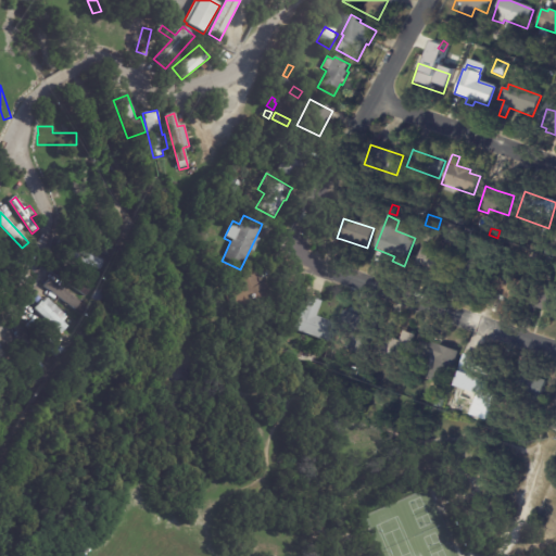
[(466,230),(472,232),(468,245),(462,243),(466,230)]
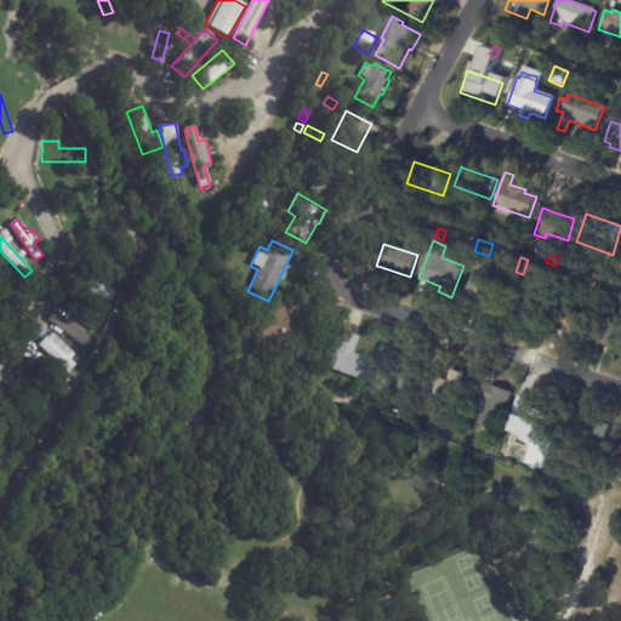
[(63,278),(68,268),(119,290),(114,301),(63,278)]
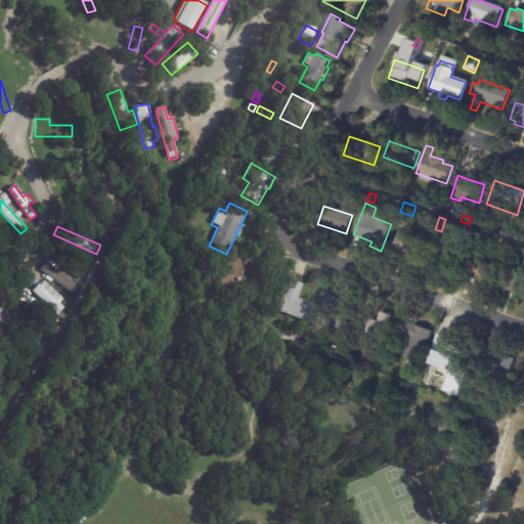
[(406,234),(425,241),(416,265),(391,256),(399,231),(406,234)]
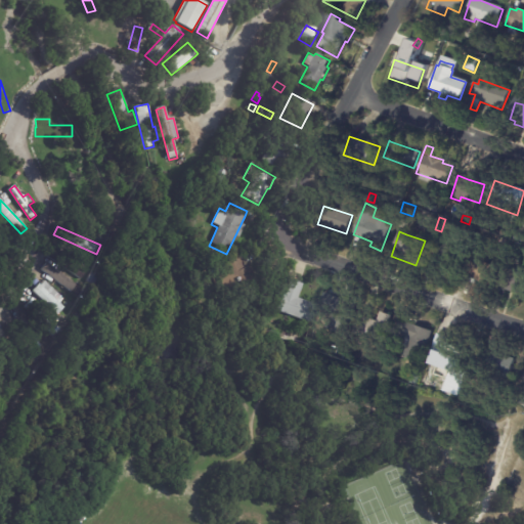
[(440,245),(463,253),(457,269),(445,265),(444,267),(432,262),(432,260),(427,258),(434,237),(442,239),(440,245)]
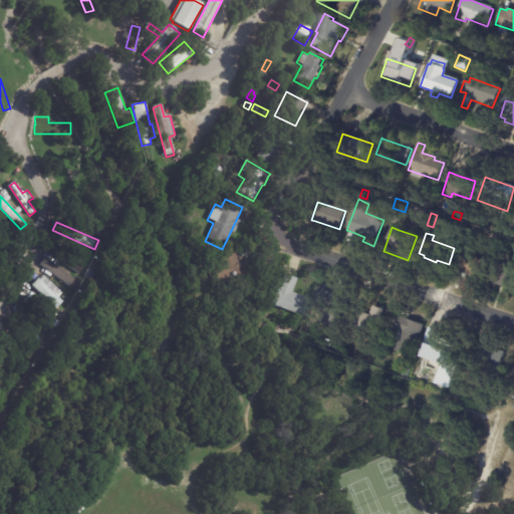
[(47,251),(51,245),(85,267),(80,274),(46,252),(47,251)]
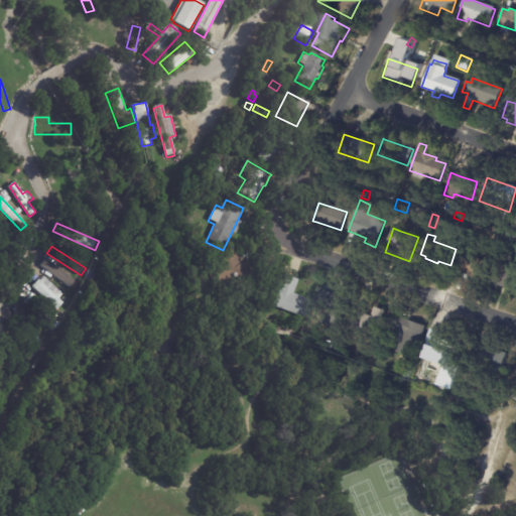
[(460,277),(459,277),(461,273),(455,271),(461,255),(490,264),(484,282),(469,277),(468,280),(460,277)]
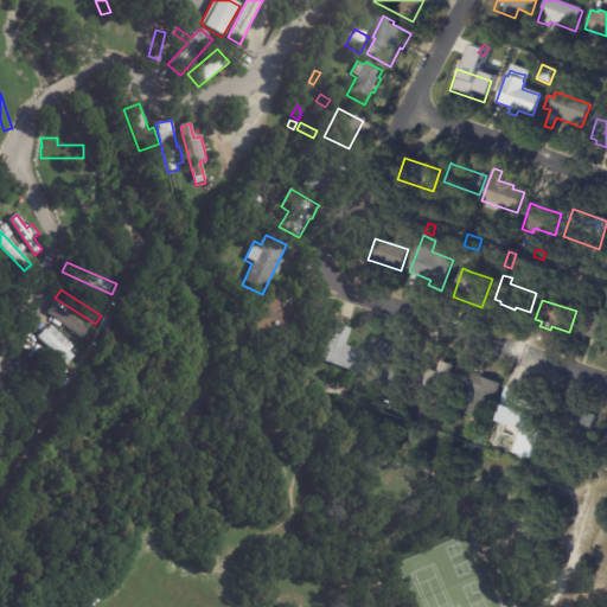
[(291,311),(295,330),(287,332),(292,346),(270,351),(266,333),(259,336),(254,319),(261,318),(257,306),(279,301),(281,311),(289,308),(291,311)]
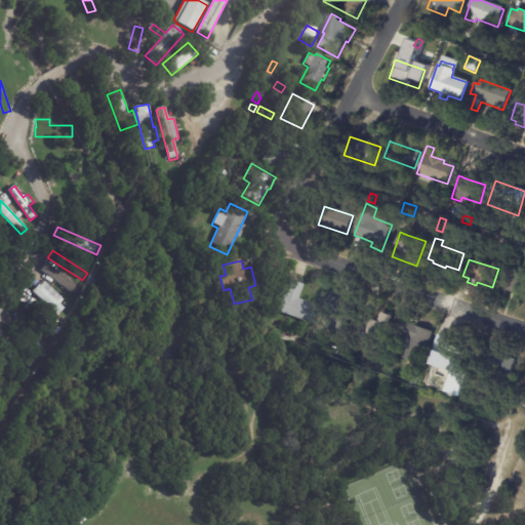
[(42,271),(47,264),(77,285),(72,293),(41,271),(42,271)]
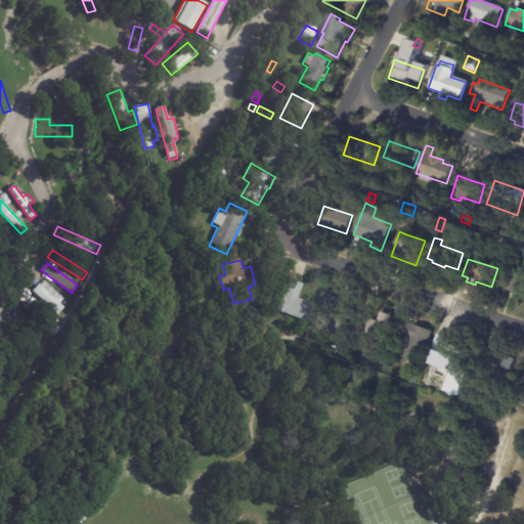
[(497,289),(515,291),(518,270),(500,268),(497,289)]
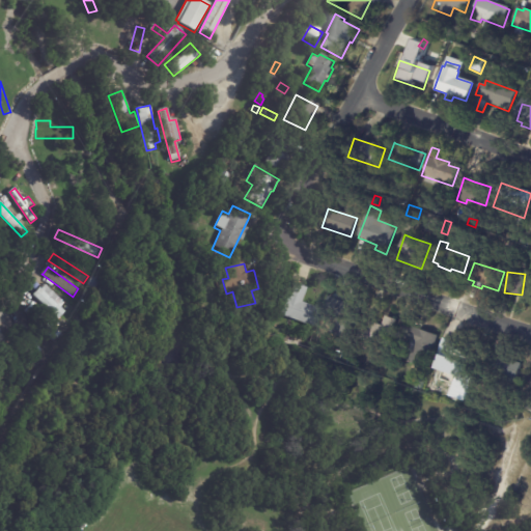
[(88,287),(94,277),(102,282),(95,291),(88,287)]
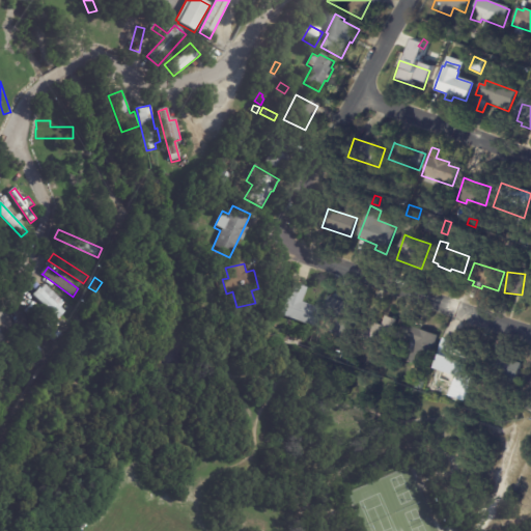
[(292,285),(306,289),(302,304),(320,310),(314,328),(280,316),(290,284),(292,285)]
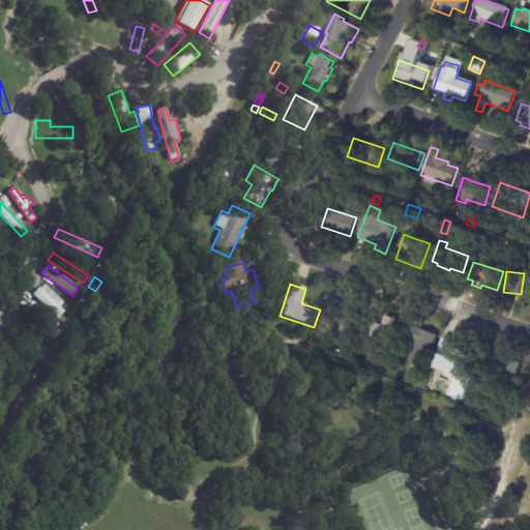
[(33,295),(39,289),(40,290),(46,285),(61,300),(57,304),(65,313),(58,320),(33,295)]
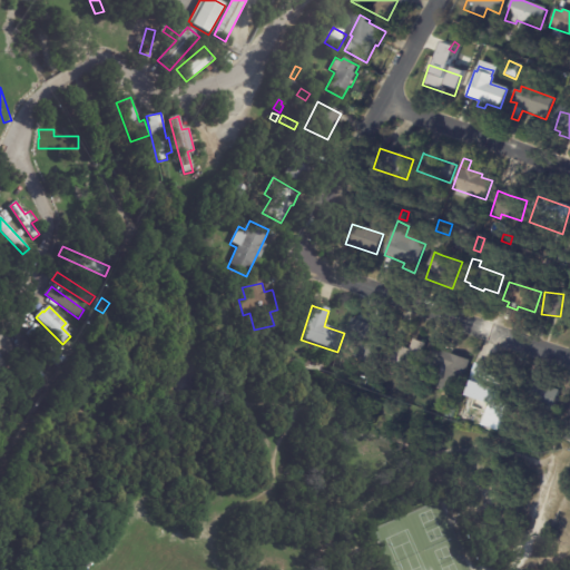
[(85,313),(90,316),(86,323),(80,318),(85,313)]
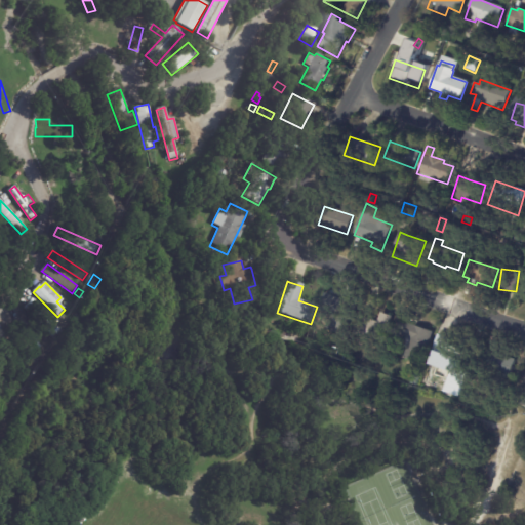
[(328,295),(358,306),(347,338),(317,327),(328,295)]
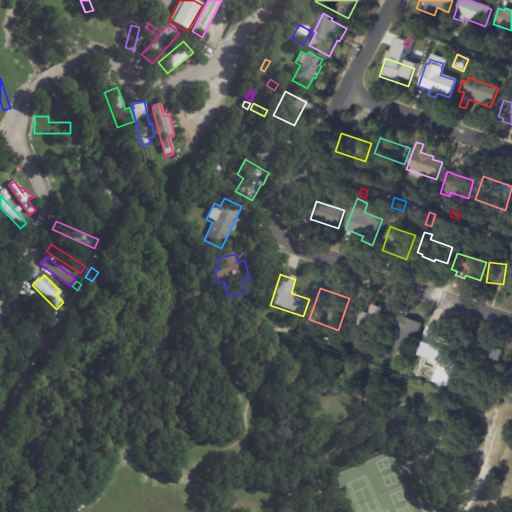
[(43,319),(25,302),(31,296),(33,298),(37,293),(59,314),(55,318),(60,323),(54,330),(43,319)]
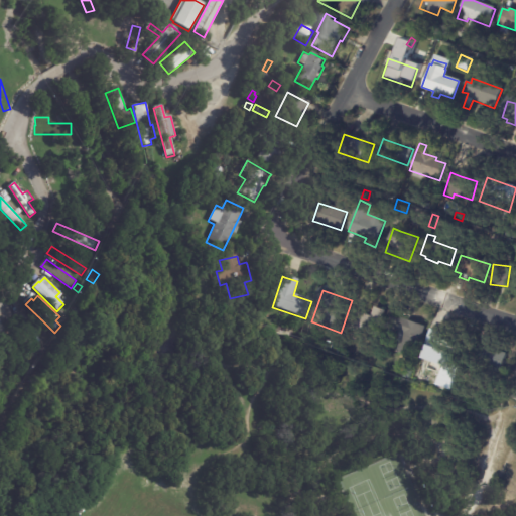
[(61,306),(70,313),(65,318),(57,310),(61,306)]
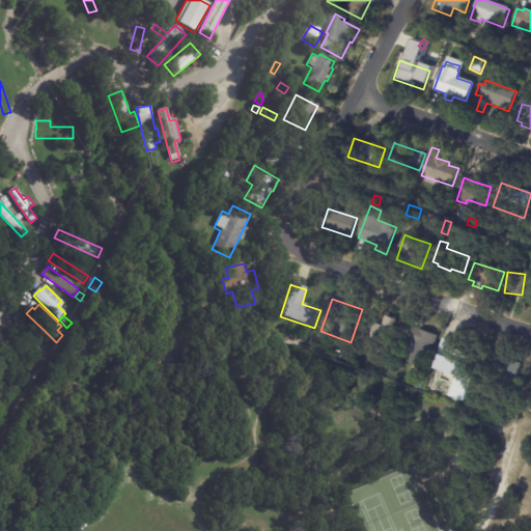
[(379,333),(385,315),(399,320),(393,338),(379,333)]
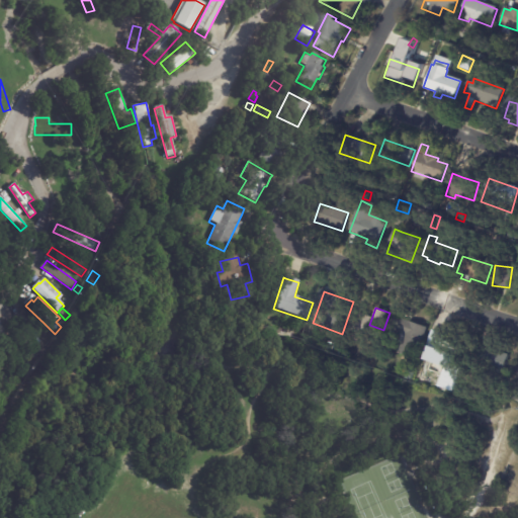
[(405,320),(427,327),(415,358),(399,352),(403,341),(389,336),(396,316),(405,320)]
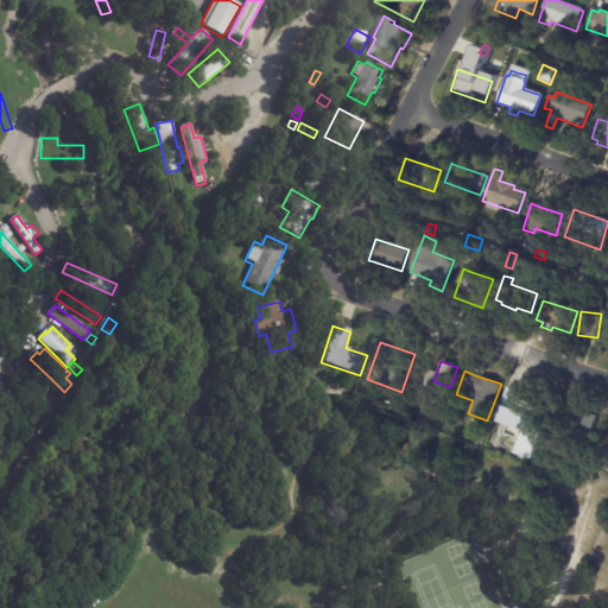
[(331,386),(348,392),(344,401),(328,394),(331,386)]
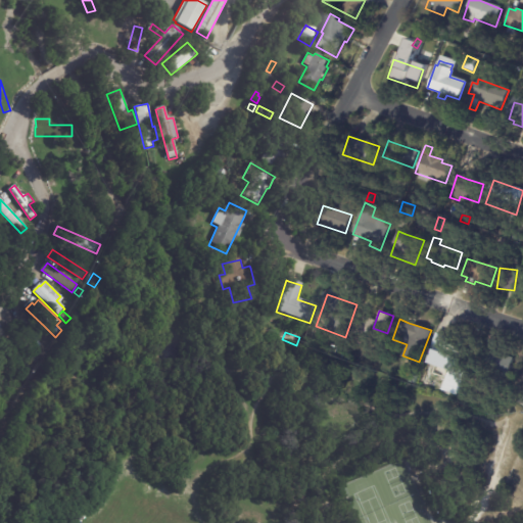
[(438,342),(469,352),(461,375),(427,364),(435,341),(438,342)]
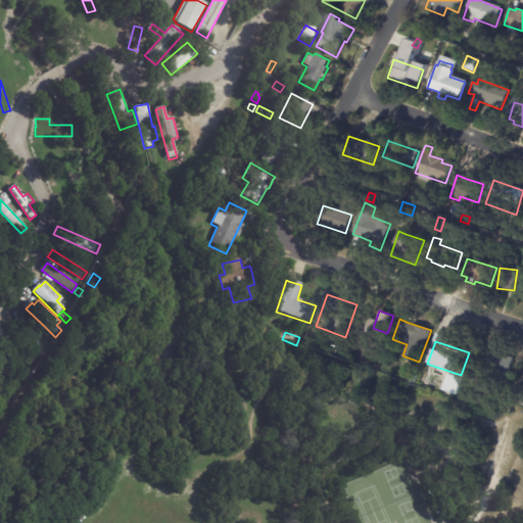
[(515,359),(505,389),(470,377),(479,347),(515,359)]
